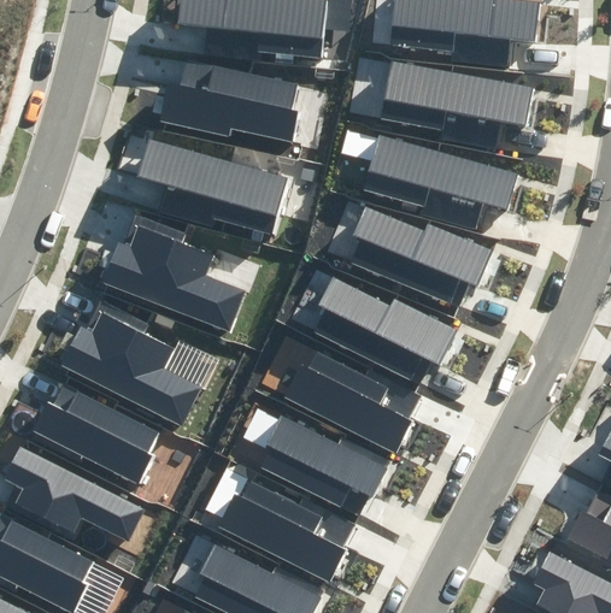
[(227,51),(315,60),(316,40),(321,40),(324,0),(177,0),(175,28),(229,33),(227,51)]
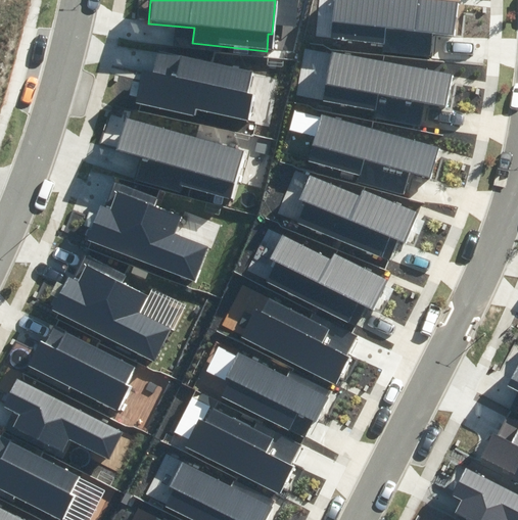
[(459,0),(334,0),(331,42),(411,49),(412,34),(458,38),(461,0),(459,0)]
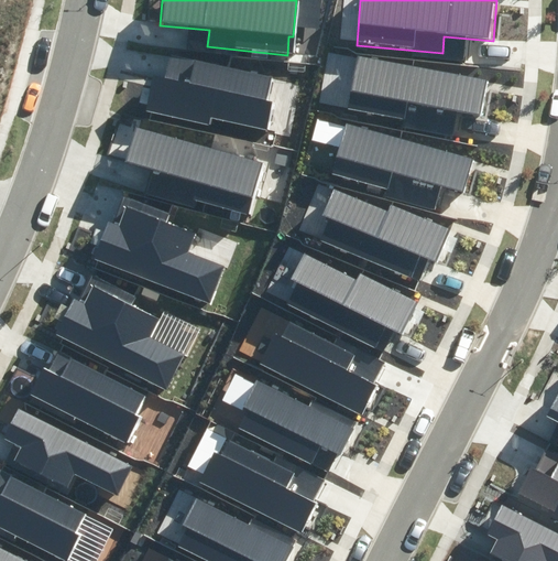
[(272,95),(275,76),(172,56),(168,69),(145,65),(137,107),(269,132),(276,95),(272,95)]
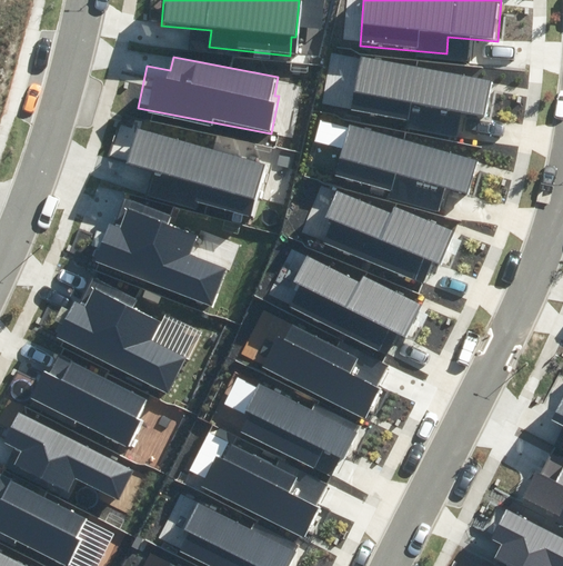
[(358,58),(348,115),(433,130),(435,113),(485,122),(492,82),(358,58)]
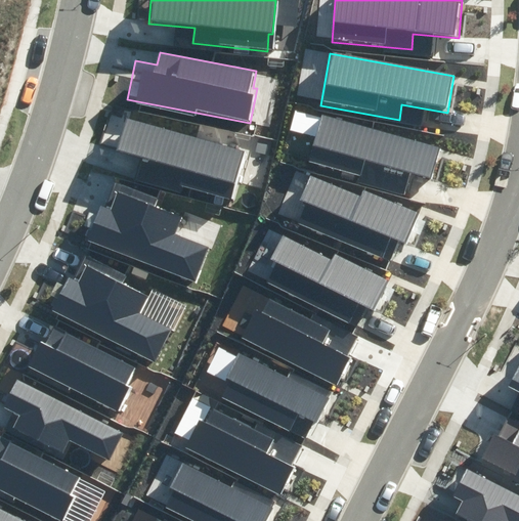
[(321,111),(307,163),(384,183),(388,169),(433,181),(442,144),(321,111)]
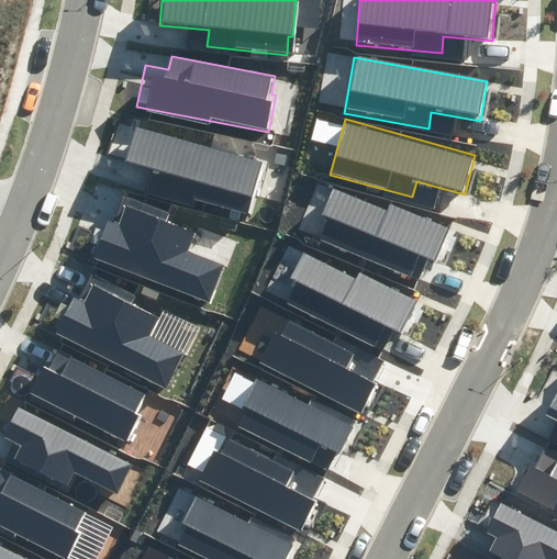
[(166,194),(243,214),(248,197),(252,198),(262,160),(133,126),(123,166),(170,178),(166,194)]
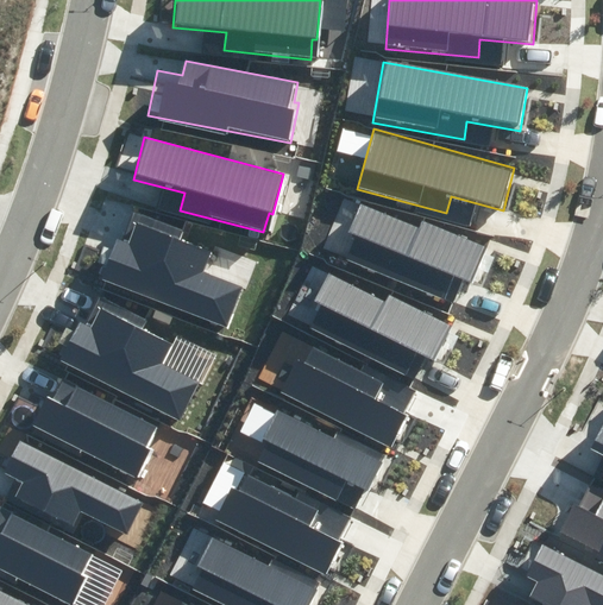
[(358,243),(352,259),(443,292),(452,269),(475,277),(488,244),(422,219),(419,228),(362,207),(349,239),(358,243)]
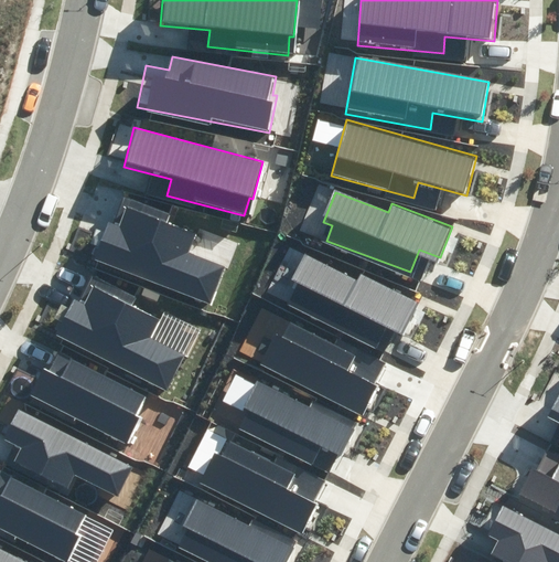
[(195,237),(121,207),(114,224),(110,222),(95,258),(208,305),(224,267),(189,253),(195,237)]
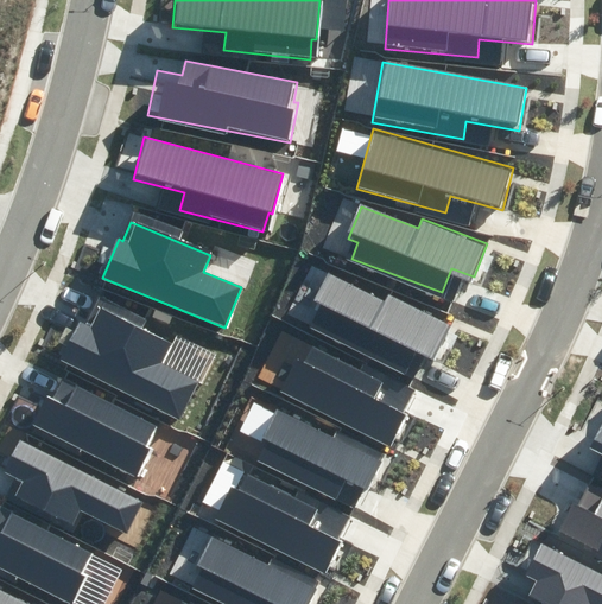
[(322,306),(314,320),(398,367),(411,344),(432,356),(450,324),(388,291),(384,300),(330,271),(314,302),(322,306)]
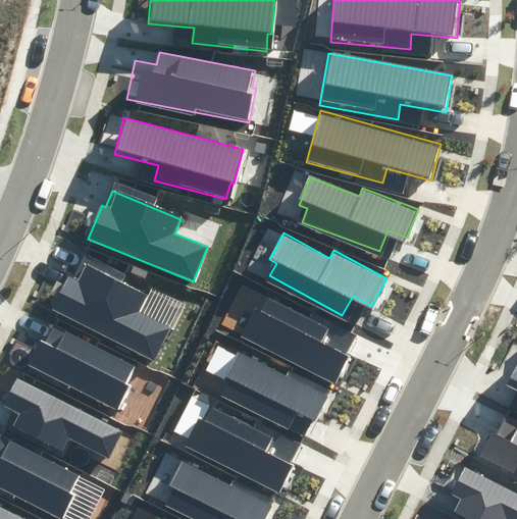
[(148,297),(82,263),(73,278),(70,276),(54,308),(155,360),(172,326),(141,311),(148,297)]
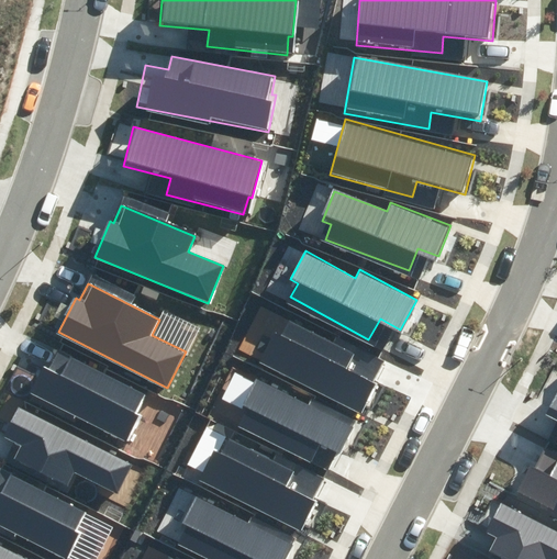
[(359,357),(291,324),(285,338),(278,336),(264,365),(359,411),(370,388),(349,378),(359,357)]
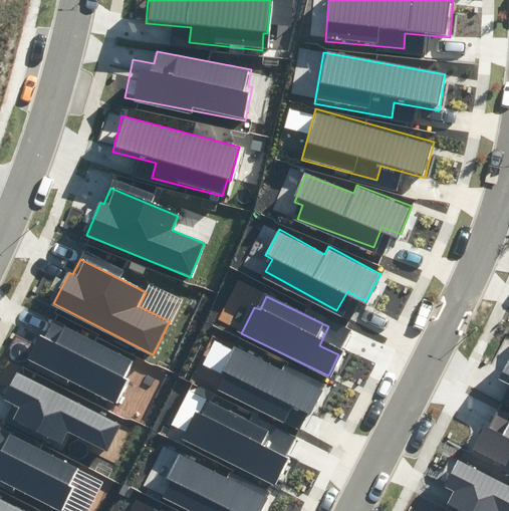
[(40,334),(27,360),(116,405),(131,377),(123,374),(131,359),(54,322),(47,337),(40,334)]
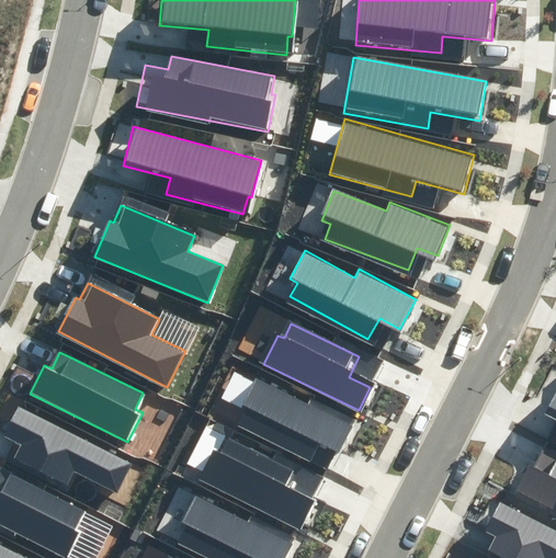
[(249,409),(241,423),(309,457),(319,436),(341,447),(352,423),(257,377),(242,406),(249,409)]
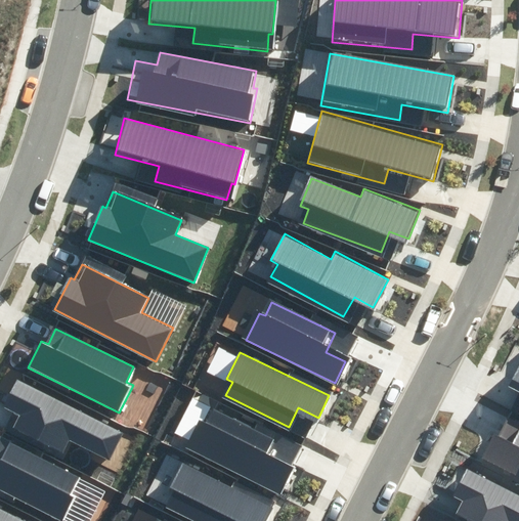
[(517,390),(511,403),(518,407),(518,362),(508,385),(517,390)]
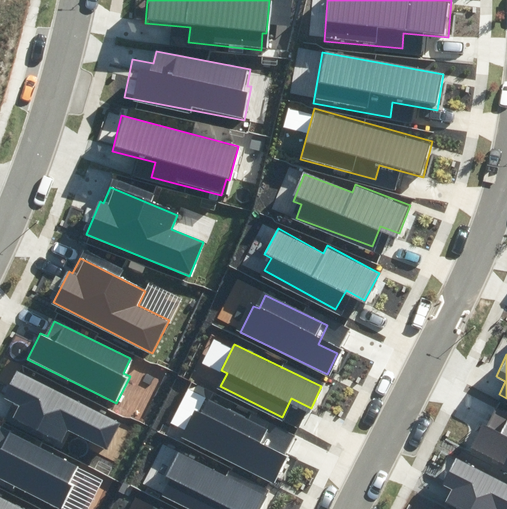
[(22,404),(16,418),(61,440),(66,430),(106,450),(120,423),(16,371),(4,395),(22,404)]
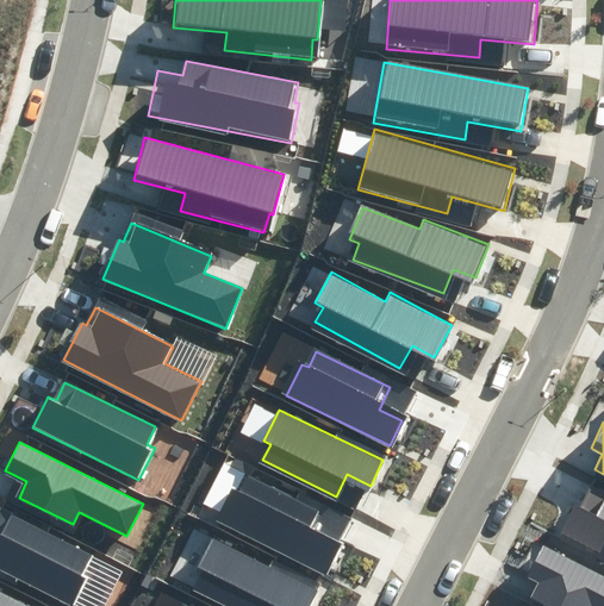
[(322,511),(248,475),(241,491),(234,487),(218,519),(322,569),(334,544),(311,533),(322,511)]
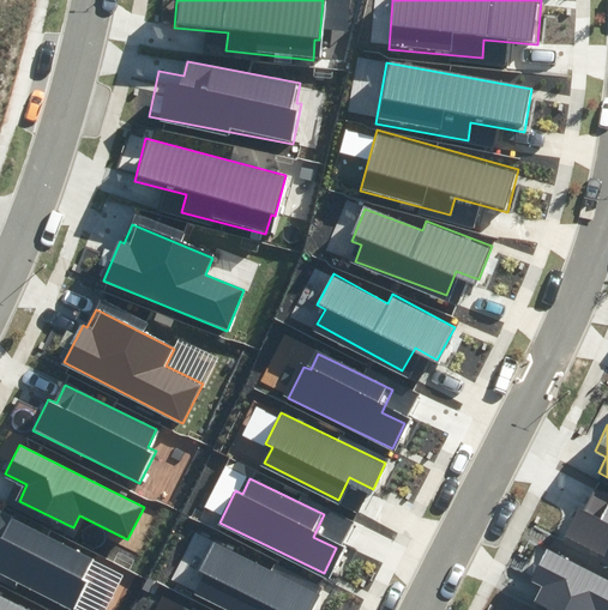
[(607,494),(596,489),(587,508),(581,505),(565,536),(607,556),(607,494)]
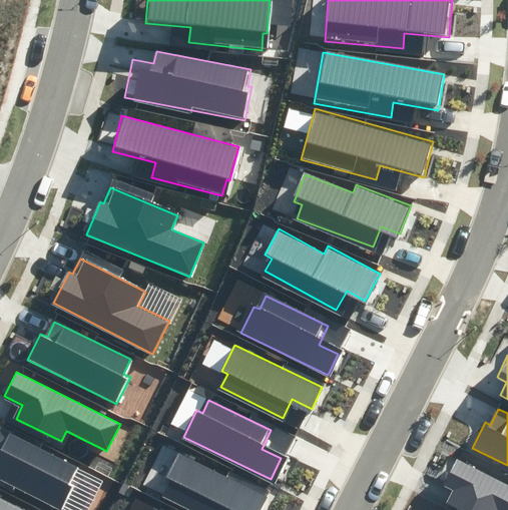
[(0,476),(63,507),(77,480),(70,476),(77,462),(1,425),(0,427),(0,476)]
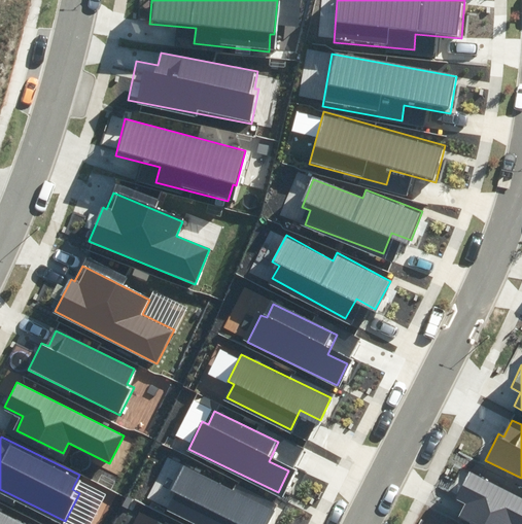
[(172,499),(166,513),(187,523),(264,523),(269,513),(180,469),(167,496),(172,499)]
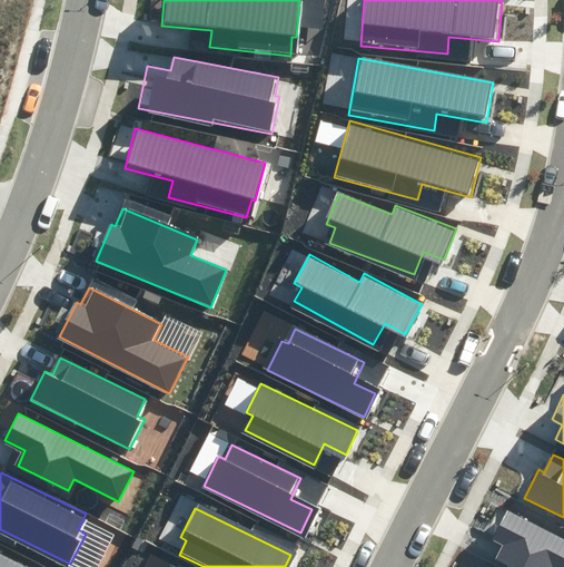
[(500,541),(492,556),(514,566),(563,566),(563,539),(503,509),(490,536),(500,541)]
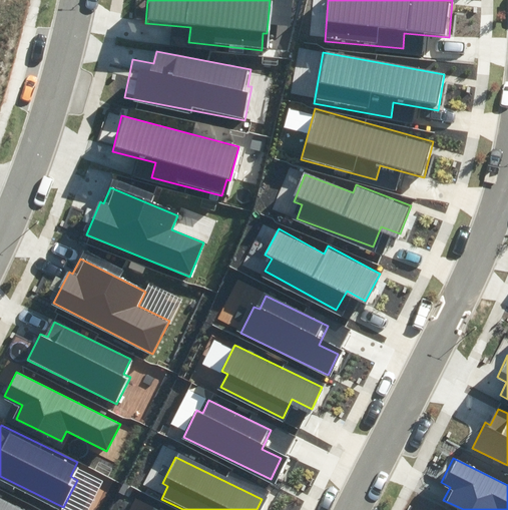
[(27,509),(0,496),(0,509),(27,509)]
